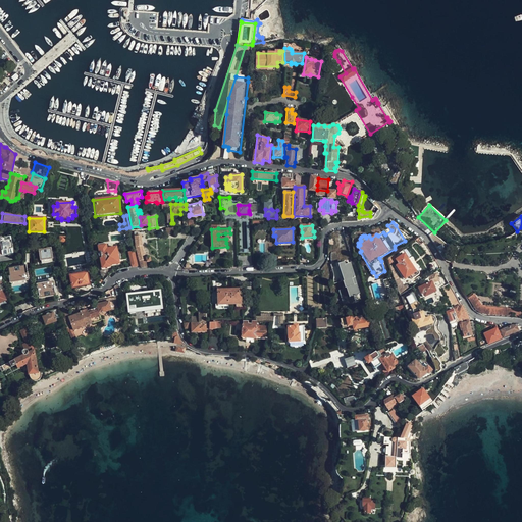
[(139,232),(135,232),(137,246),(140,261),(141,269),(147,267),(143,245),(142,236),(139,236),(139,232)]
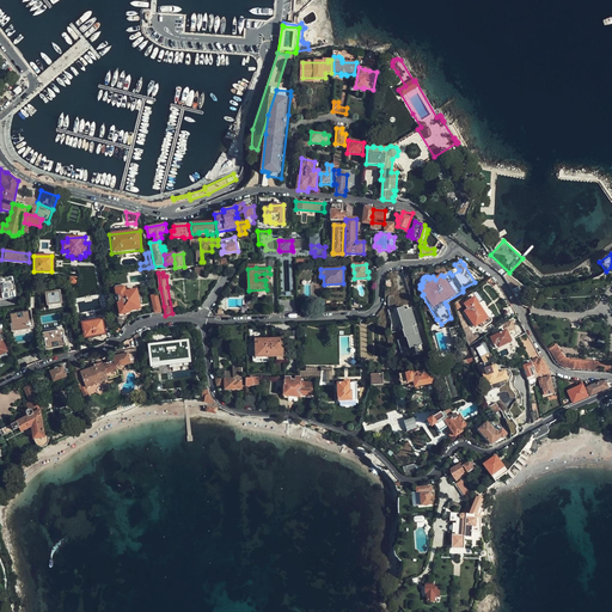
[(0,292),(8,291),(8,292),(16,291),(14,281),(7,281),(7,280),(0,281),(0,292)]
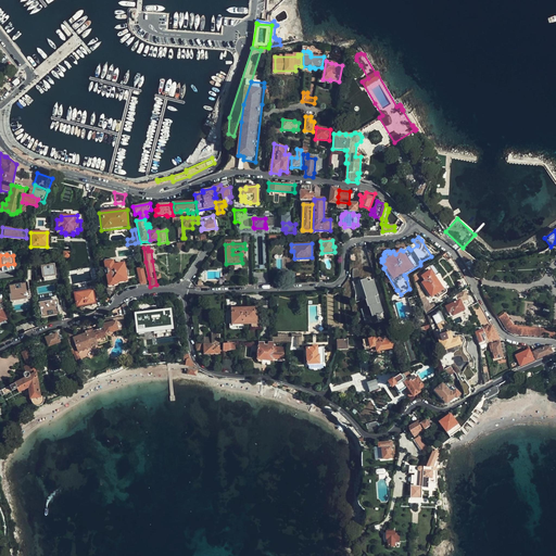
[(124,263),(114,265),(113,258),(105,260),(106,268),(108,268),(108,269),(105,270),(105,272),(109,274),(108,275),(110,286),(117,285),(116,282),(127,280),(126,277),(127,276),(128,274),(127,269),(126,267),(125,267),(124,263)]
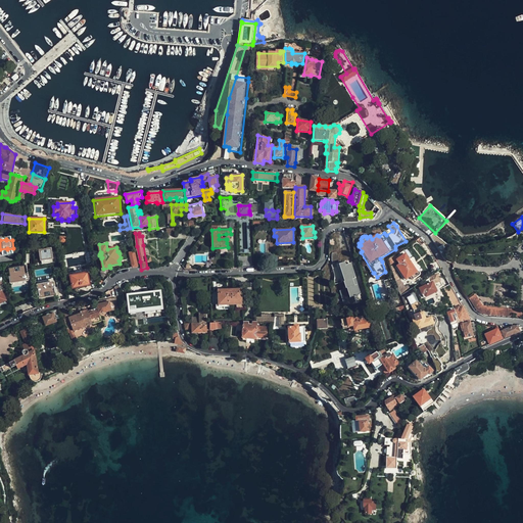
[(441,253),(446,250),(443,245),(437,248),(441,253)]
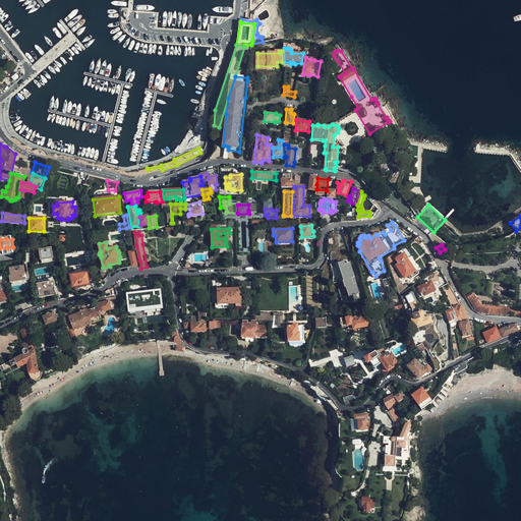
[(53,257),(52,249),(41,250),(43,259),(44,259),(52,257),(53,257)]
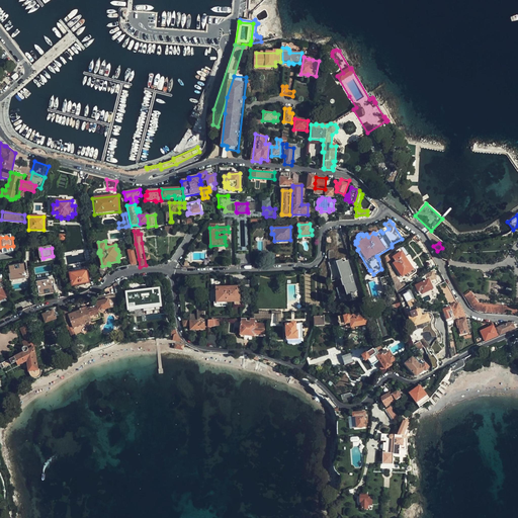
[(442,248),(437,251),(442,259),(442,258),(446,260),(447,258),(449,259),(453,250),(447,248),(445,252),(442,248)]
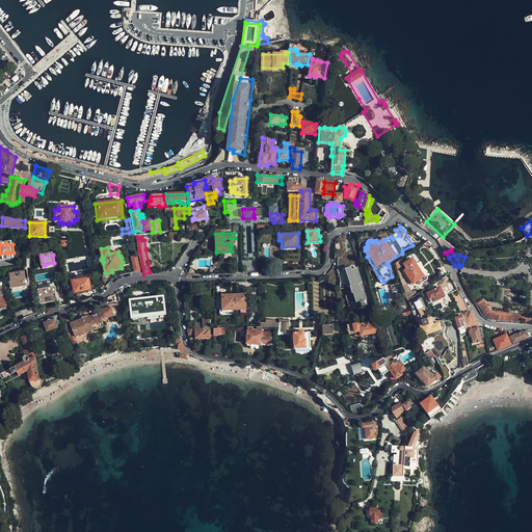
[(134,272),(140,271),(137,256),(131,257),(134,272)]
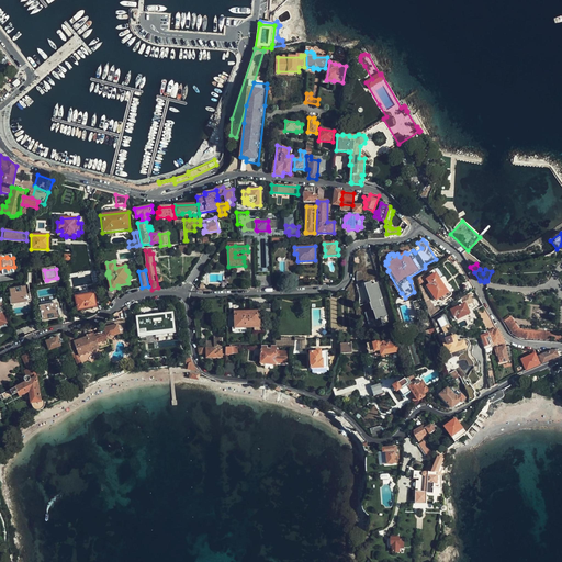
[(447,292),(435,273),(427,280),(429,284),(426,287),(436,300),(441,296),(444,300),(450,295),(451,294),(450,292),(449,291),(447,292)]
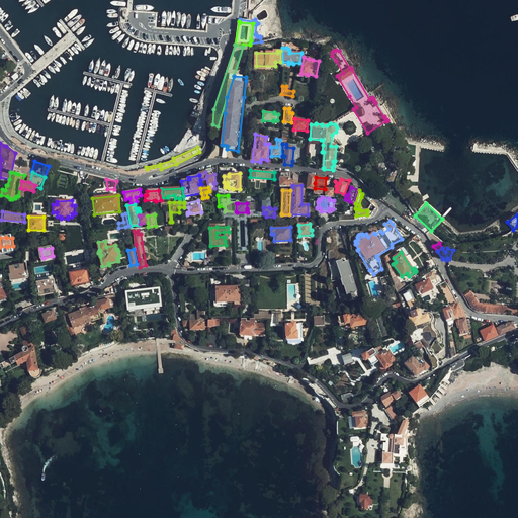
[(394,256),(391,253),(383,258),(386,262),(393,259),(392,258),(394,256)]
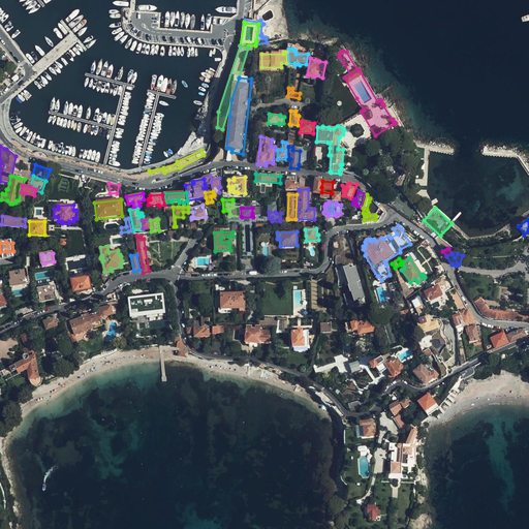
[(349,265),(343,267),(354,301),(366,298),(355,266),(350,268),(349,265)]
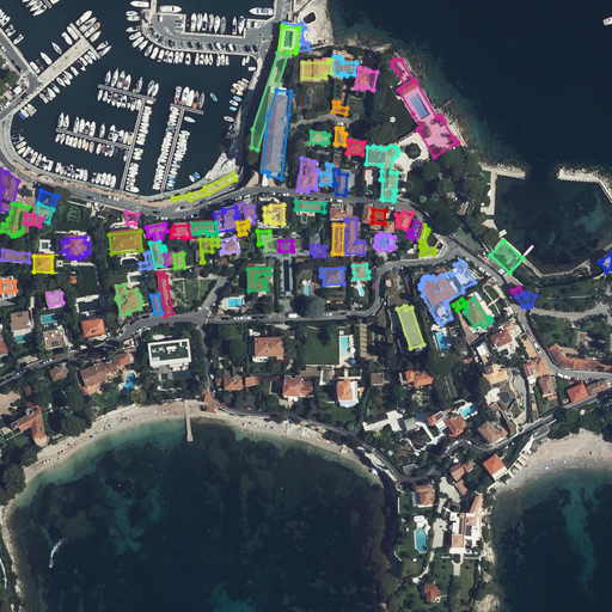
[(516,314),(512,307),(503,312),(508,319),(516,314)]
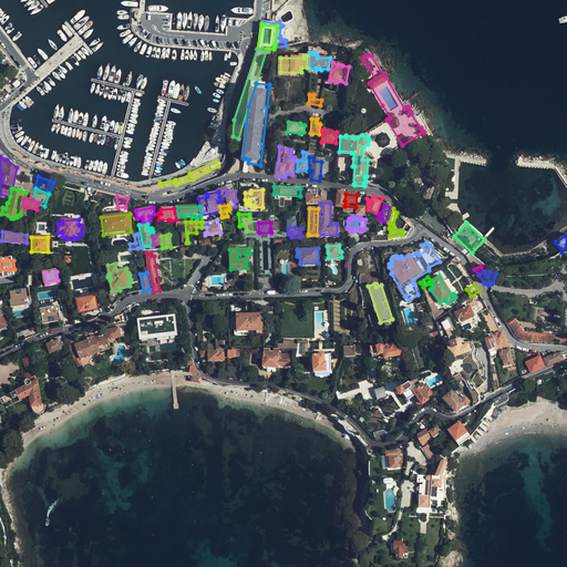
[(27,289),(10,291),(12,306),(29,303),(27,289)]
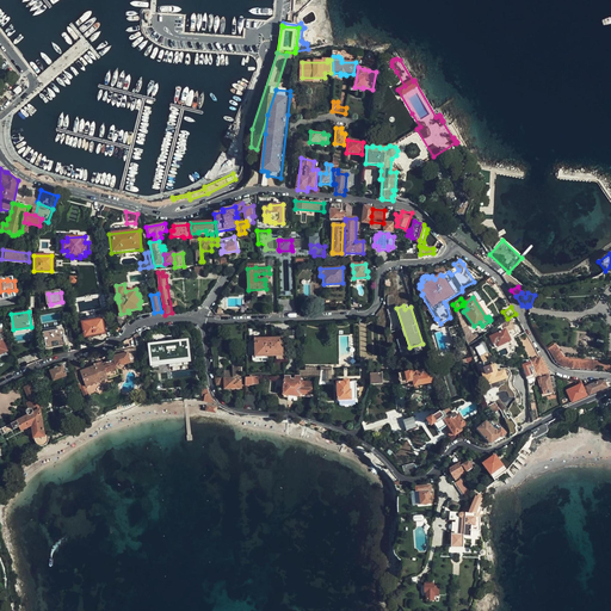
[(489,333),(486,335),(492,349),(495,346),(510,340),(511,339),(510,335),(516,333),(513,328),(520,325),(517,316),(510,321),(501,325),(497,328),(495,327),(493,329),(495,334),(491,335),(489,333)]
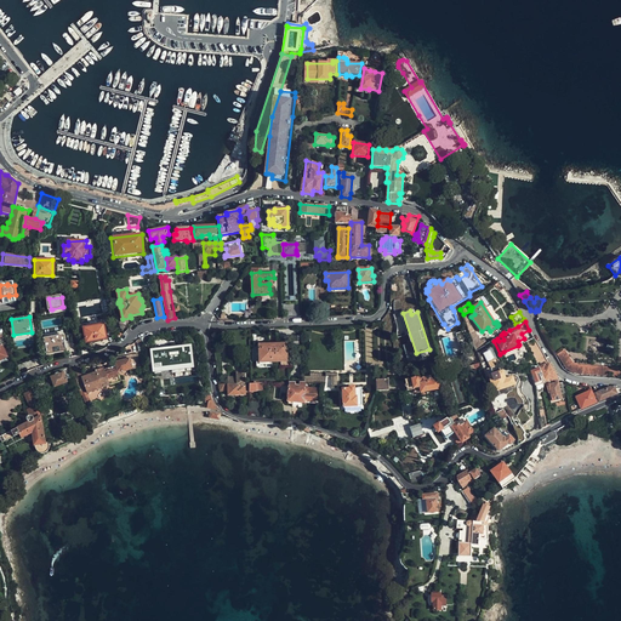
[(469,323),(467,324),(477,352),(488,345),(485,340),(482,342),(469,323)]
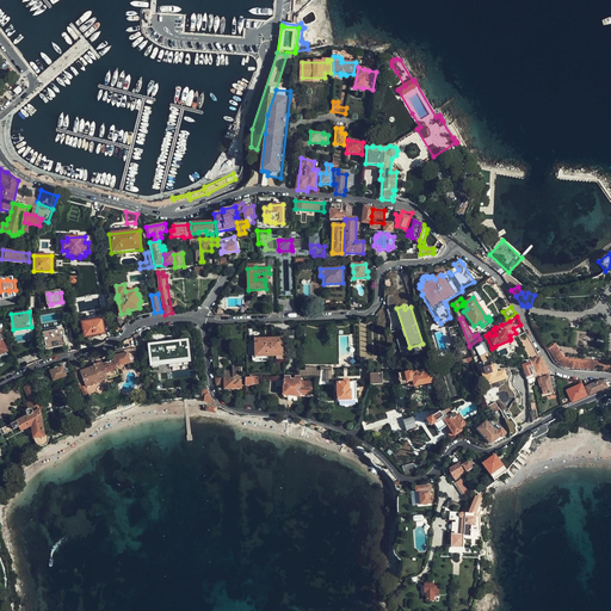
[(87,337),(106,333),(103,319),(84,322),(87,337)]
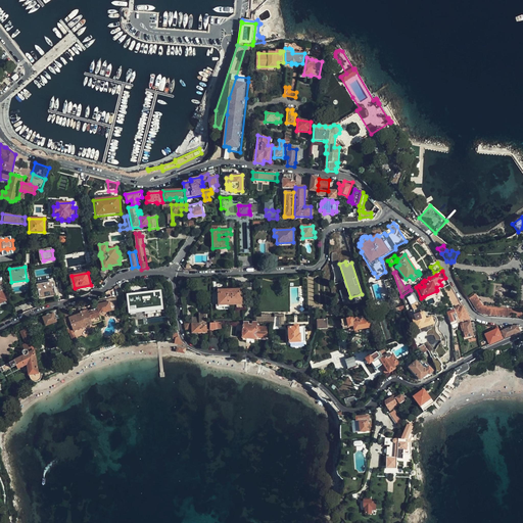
[(54,283),(39,286),(40,292),(55,289),(54,283)]
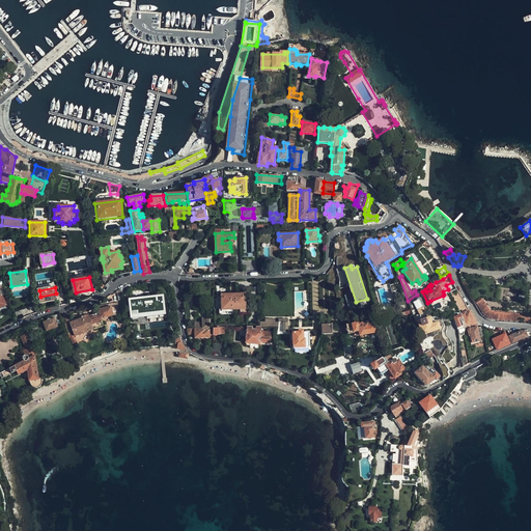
[(466,305),(457,290),(451,295),(458,308),(466,305)]
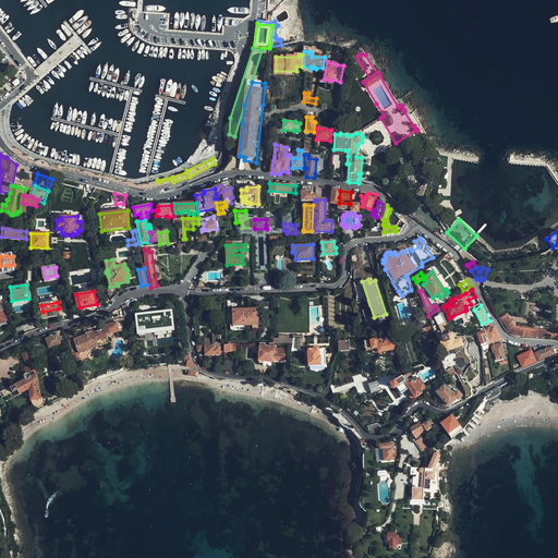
[(257,310),(250,310),(233,311),(234,326),(240,326),(253,325),(258,325),(257,310)]
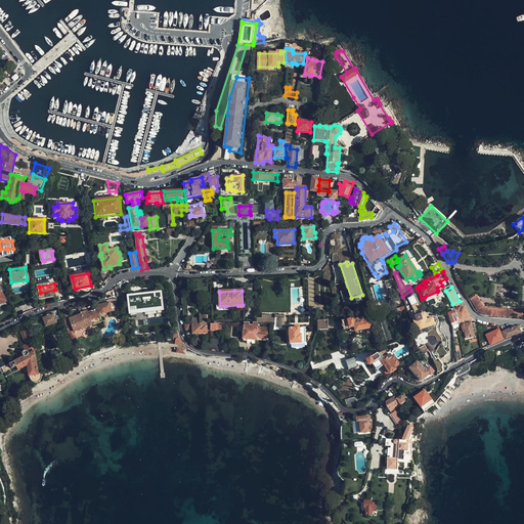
[(437,292),(425,297),(427,302),(435,299),(437,305),(442,303),(437,292)]
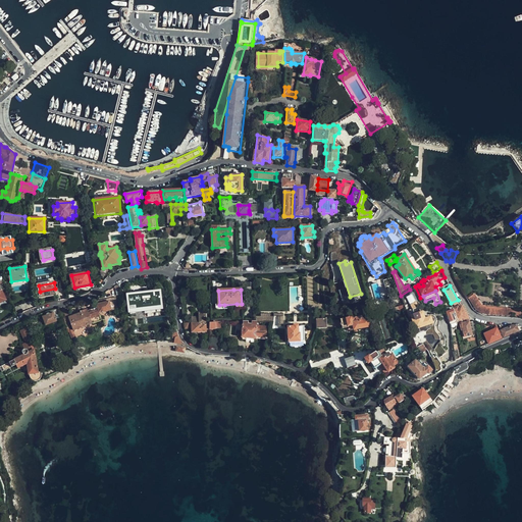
[(128,298),(129,307),(136,306),(136,309),(145,308),(145,310),(156,309),(156,307),(161,306),(161,297),(155,298),(155,294),(150,294),(150,296),(128,298)]
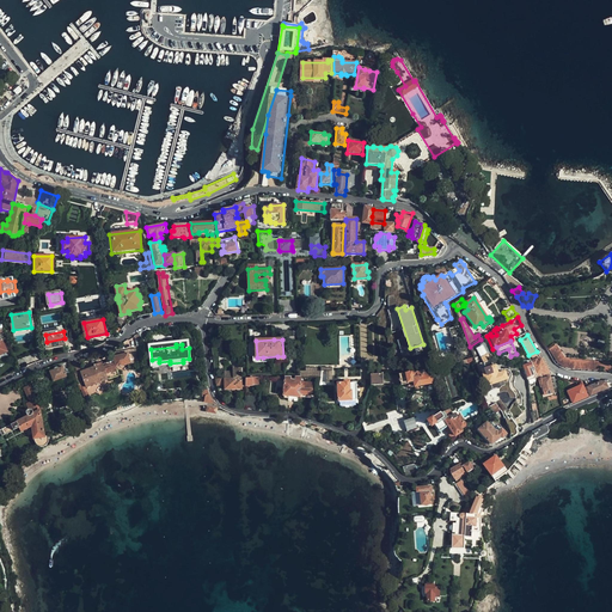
[(549,350),(552,356),(556,354),(560,361),(563,363),(573,366),(571,369),(588,371),(589,365),(600,366),(600,368),(604,368),(604,372),(611,373),(611,365),(570,361),(564,359),(556,346),(549,350)]
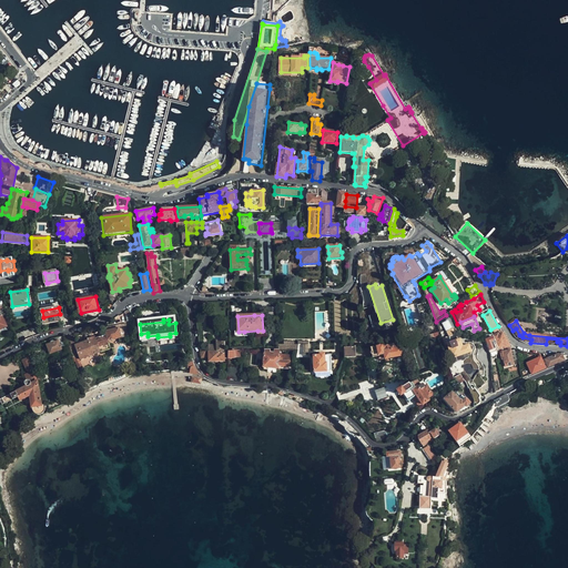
[(455,357),(467,353),(470,352),(468,346),(468,345),(462,346),(459,340),(457,341),(447,322),(442,324),(447,337),(443,340),(444,345),(445,345),(448,352),(449,352),(452,358),(455,357)]
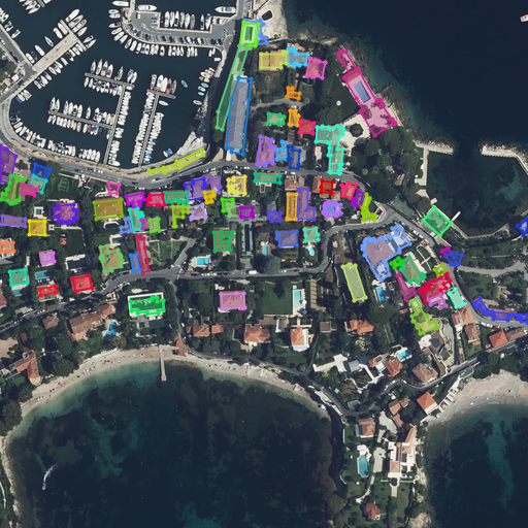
[(99,322),(101,321),(100,317),(113,314),(112,310),(114,309),(119,308),(117,301),(113,301),(113,304),(98,307),(96,308),(97,312),(96,314),(99,322)]
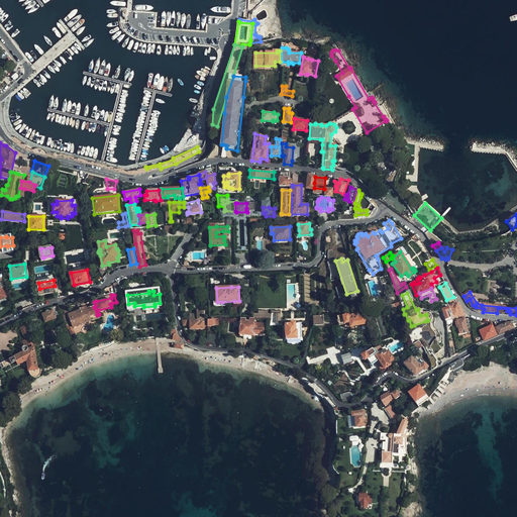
[(453,302),(448,305),(449,305),(453,317),(455,317),(463,315),(466,314),(463,314),(462,312),(457,302),(454,304),(453,302)]
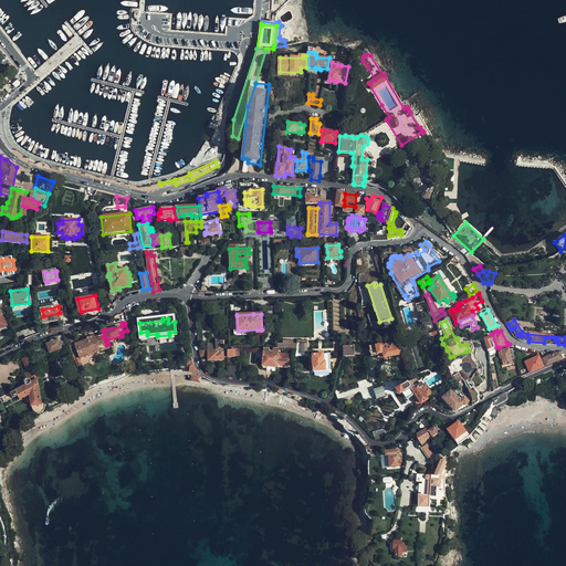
[(81,358),(107,347),(106,345),(103,336),(96,338),(95,337),(75,345),(72,334),(65,337),(71,352),(76,349),(80,358),(81,358)]
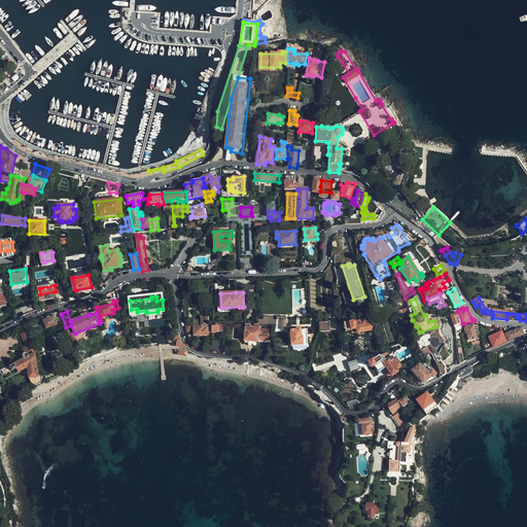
[(458,311),(450,315),(455,327),(456,332),(460,331),(458,327),(461,325),(462,324),(462,323),(458,311)]
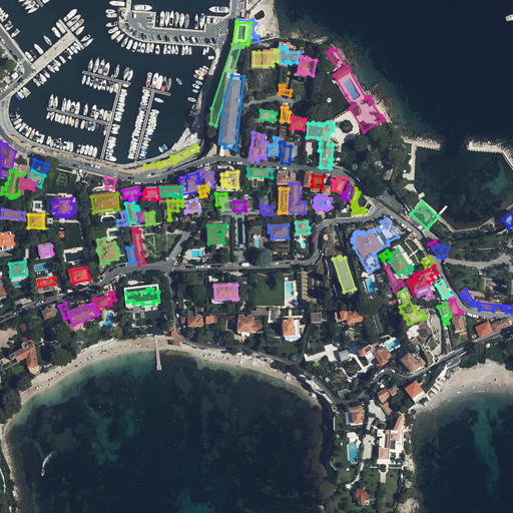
[(52,305),(50,306),(51,308),(49,309),(47,309),(46,309),(46,310),(42,312),(45,321),(56,316),(54,311),(59,309),(57,304),(52,305)]
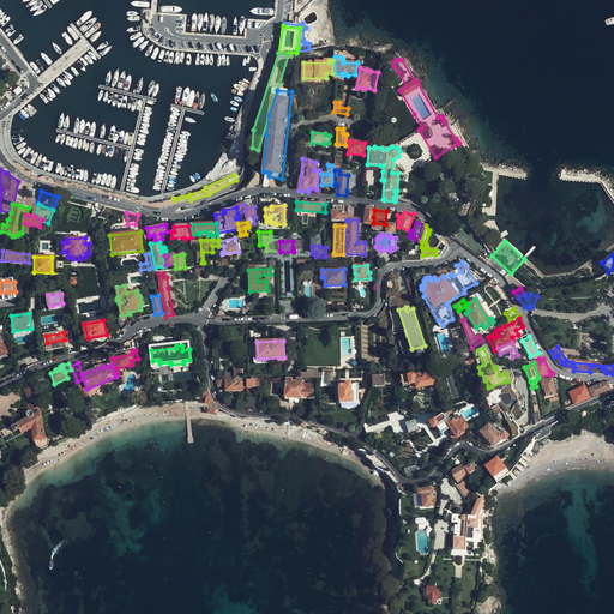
[(421,387),(434,385),(434,384),(431,371),(419,374),(419,373),(403,375),(405,387),(409,387),(410,390),(415,389),(416,389),(421,387)]
